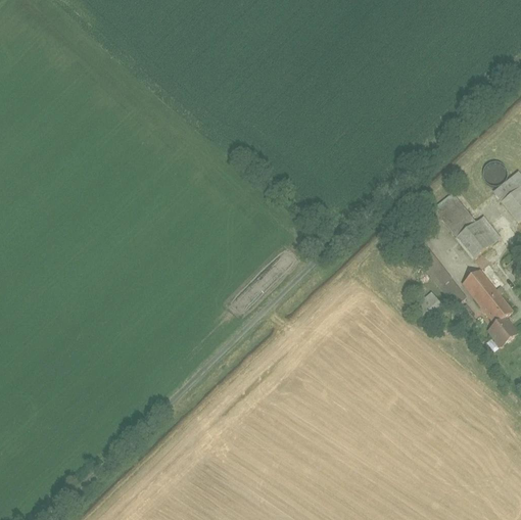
[(520,189),(519,187),(502,201),(519,223),(520,222),(520,189)]
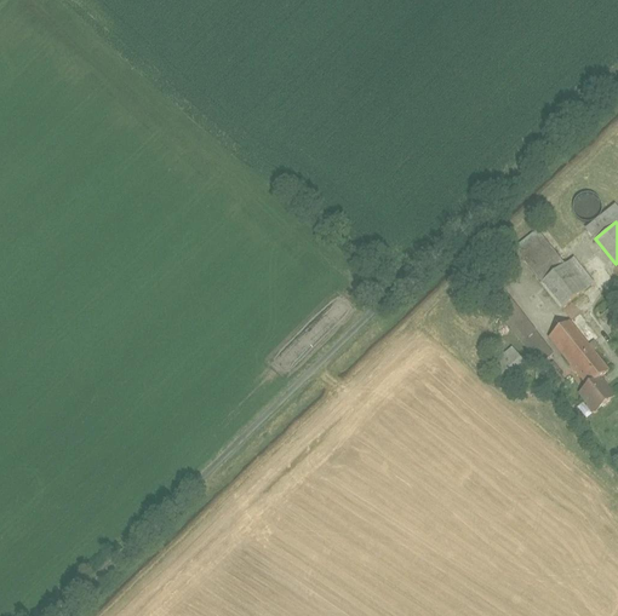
[(538,226),(515,246),(519,251),(541,278),(548,274),(565,260),(538,226)]
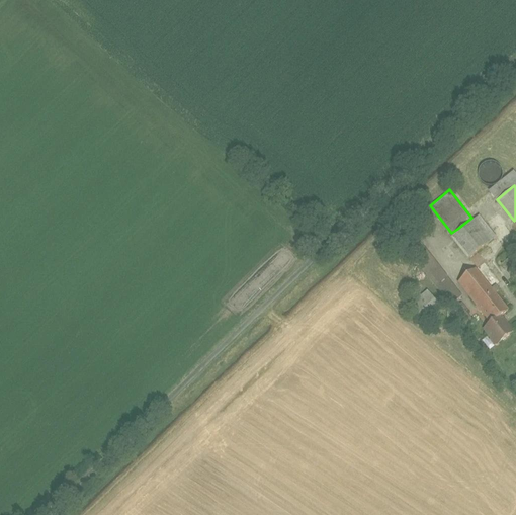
[(481,212),(460,227),(477,249),(497,235),(481,212)]
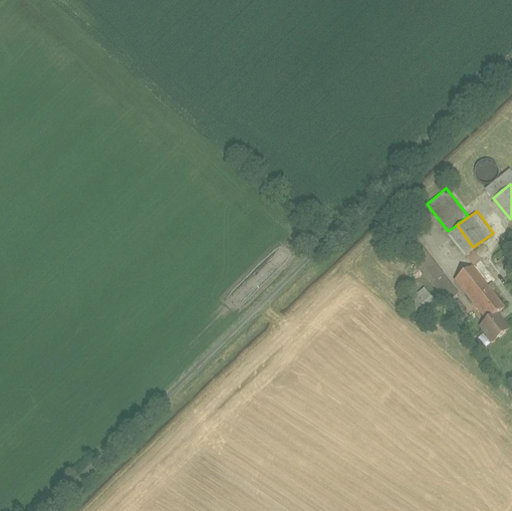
[(447,301),(459,293),(424,244),(413,253),(447,301)]
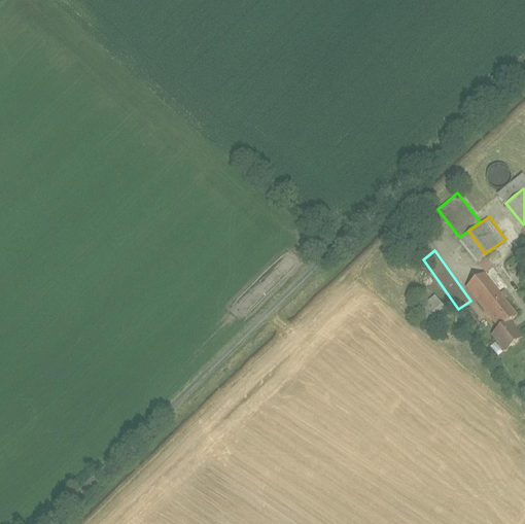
[(487,269),(471,280),(502,322),(511,317),(518,312),(487,269)]
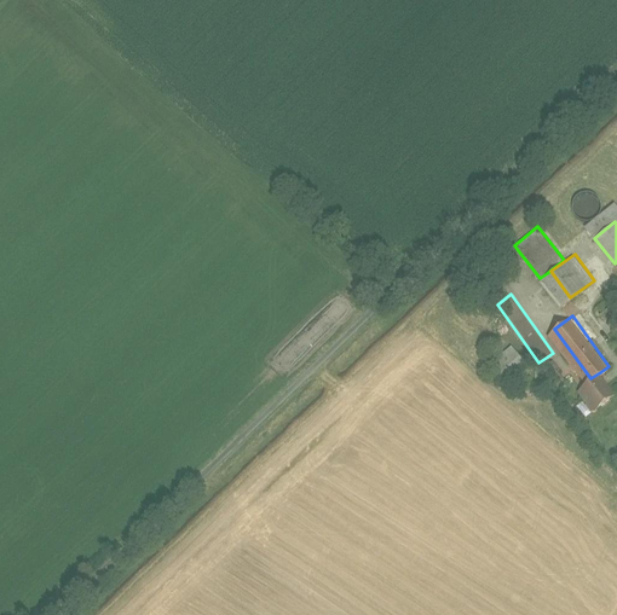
[(513,346),(495,357),(502,369),(520,357),(513,346)]
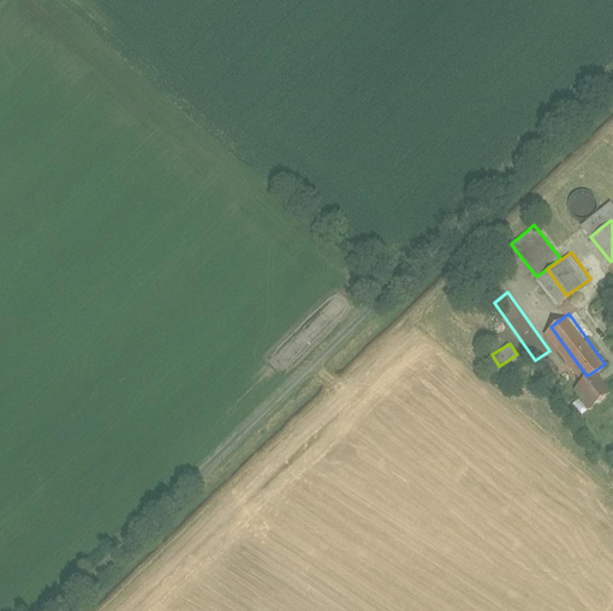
[(596,371),(579,383),(594,403),(611,391),(596,371)]
